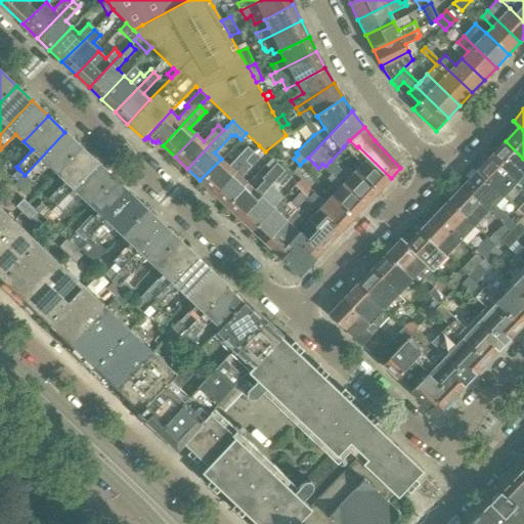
[(48,164),(57,173),(81,147),(64,132),(25,175),(32,181),(48,164)]
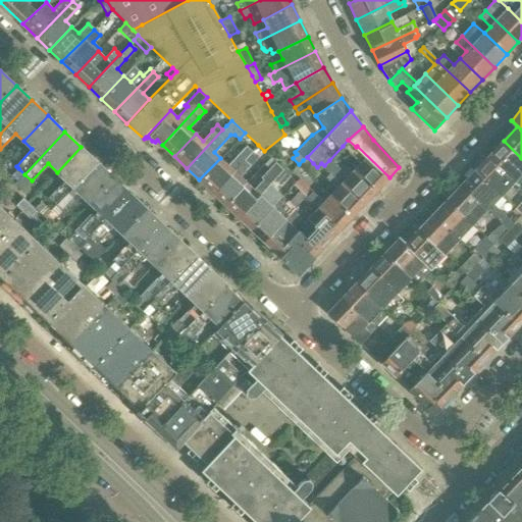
[(354,169),(376,191),(389,177),(357,146),(356,147),(348,140),(343,146),(360,162),(354,169)]
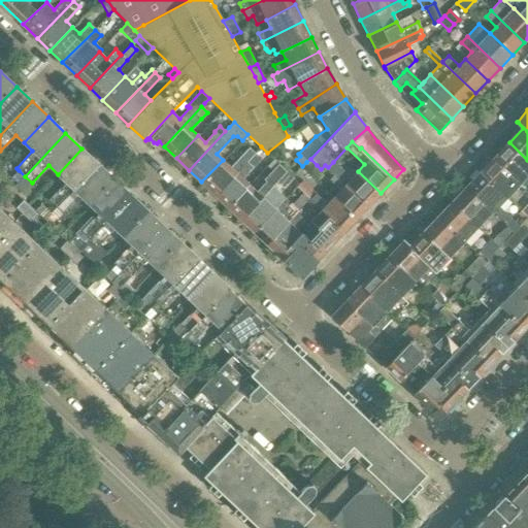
[(521,182),(527,174),(527,160),(509,142),(495,157),(521,182)]
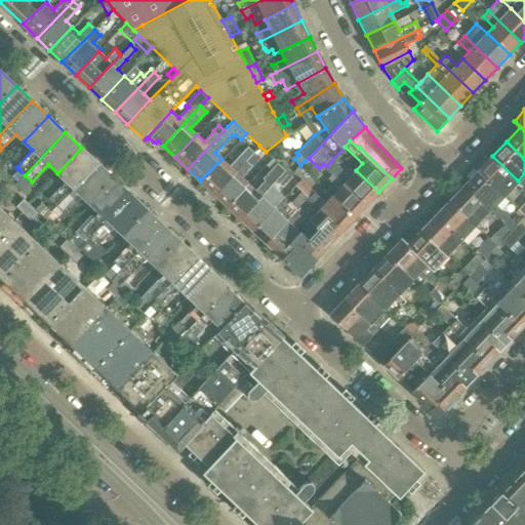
[(213,194),(227,206),(248,184),(241,176),(266,152),(259,146),(253,153),(213,194)]
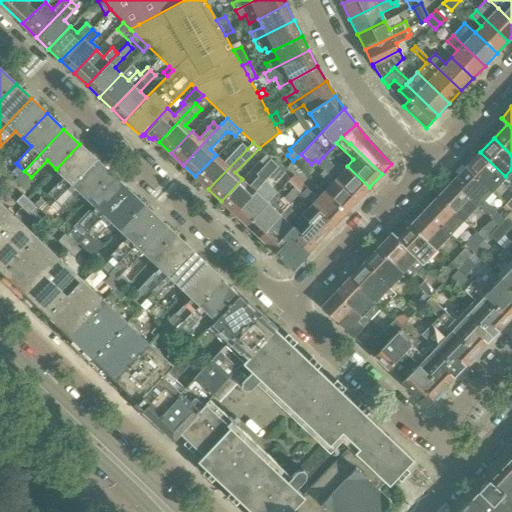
[(47,194),(55,201),(95,159),(79,144),(56,169),(63,176),(47,194)]
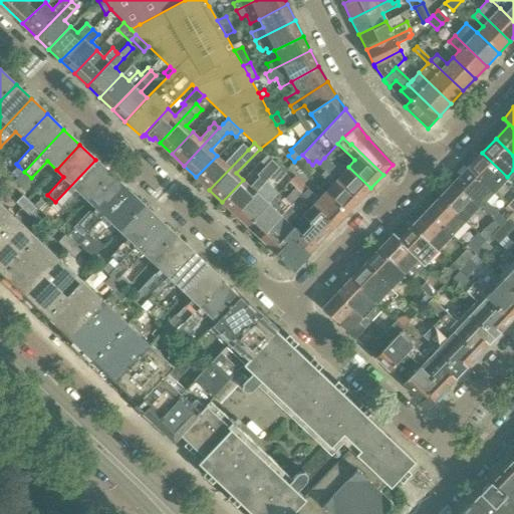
[(196,177),(209,190),(248,150),(243,145),(225,163),(217,156),(196,177)]
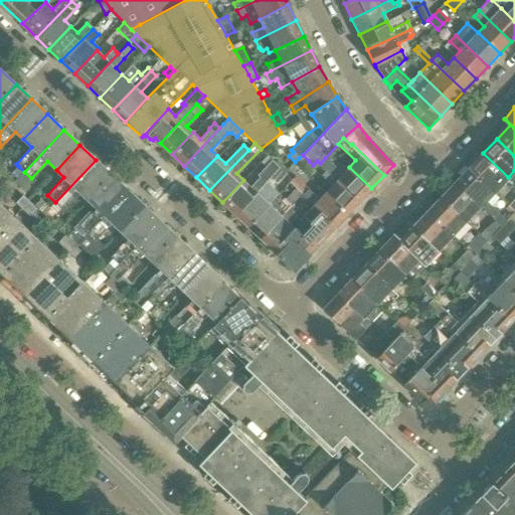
[(494,192),(508,177),(483,153),(469,168),(494,192)]
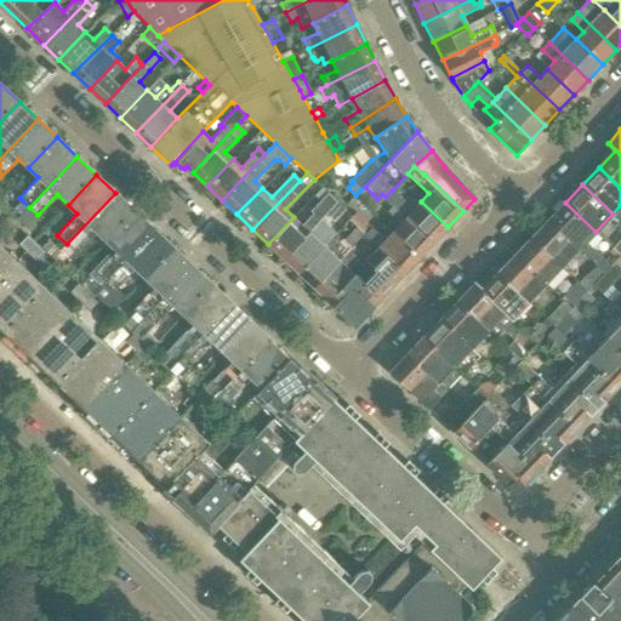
[(372,194),(365,187),(360,191),(355,195),(364,204),(372,194)]
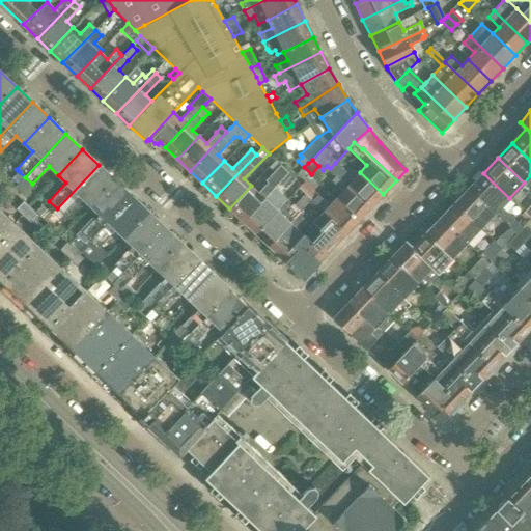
[(330,168),(337,175),(370,207),(383,194),(360,172),(353,179),(335,163),(330,168)]
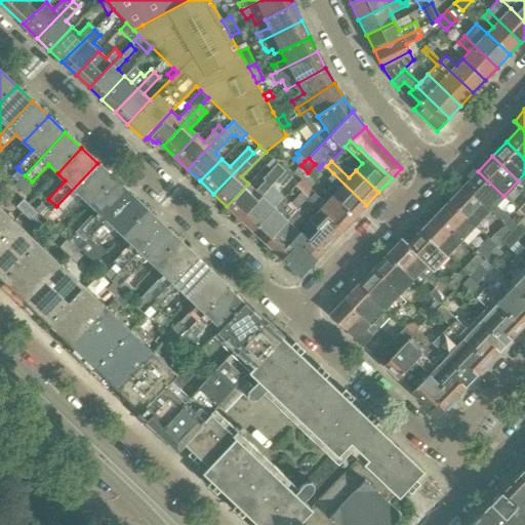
[(282,162),(279,165),(285,170),(290,176),(293,173),(282,162)]
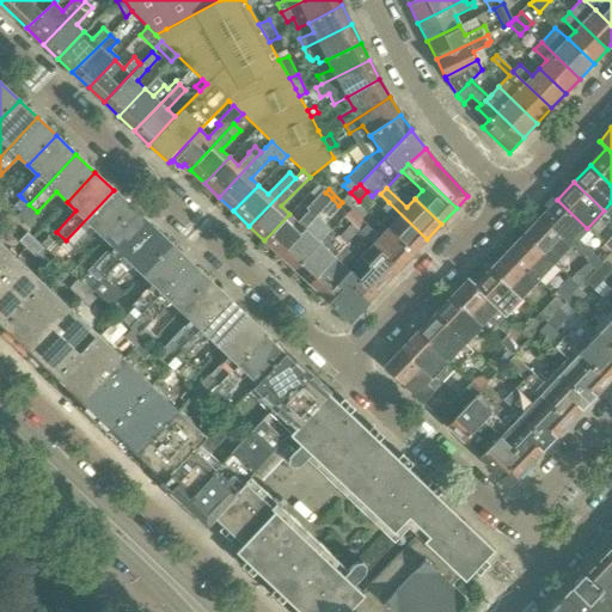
[(93,227),(104,238),(133,208),(114,190),(66,240),(74,249),(93,227)]
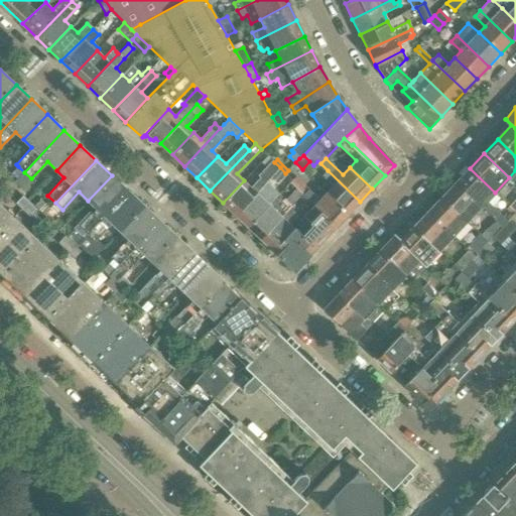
[(223,203),(236,215),(280,167),(274,162),(273,160),(258,176),(260,177),(251,187),(244,180),(223,203)]
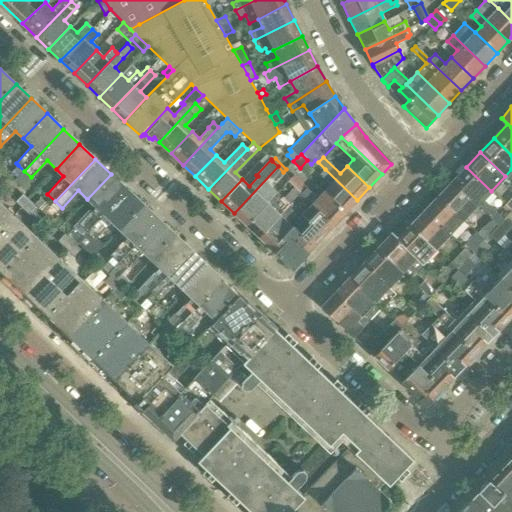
[(11,173),(17,179),(24,171),(18,165),(11,173)]
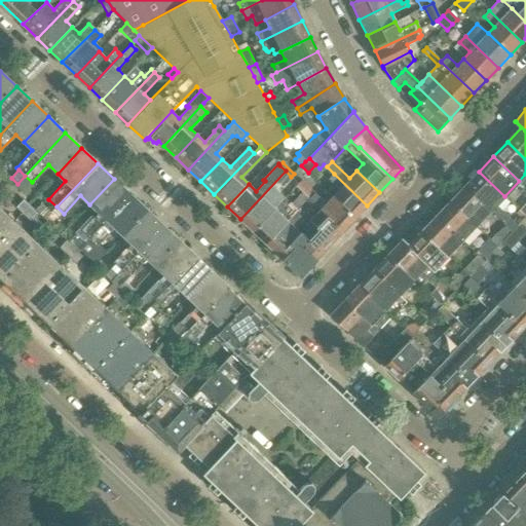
[(240,219),(252,230),(274,208),(284,197),(277,191),(291,177),(286,171),(240,219)]
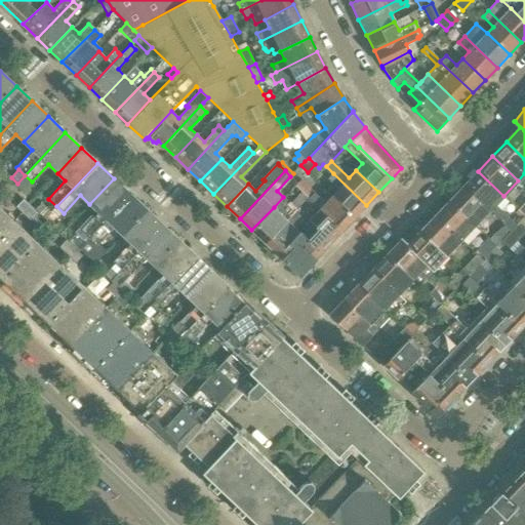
[(495,205),(503,196),(478,171),(463,186),(489,210),(503,223),(509,217),(495,205)]
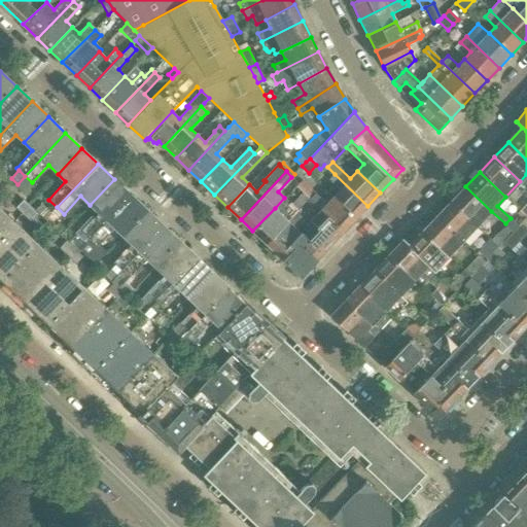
[(339,189),(332,197),(355,218),(367,206),(335,174),(329,180),(339,189)]
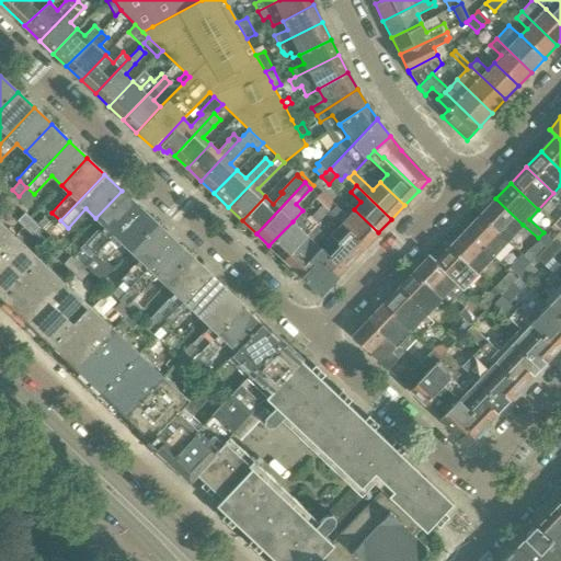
[(26,187),(19,196),(15,198),(23,206),(34,194),(26,187)]
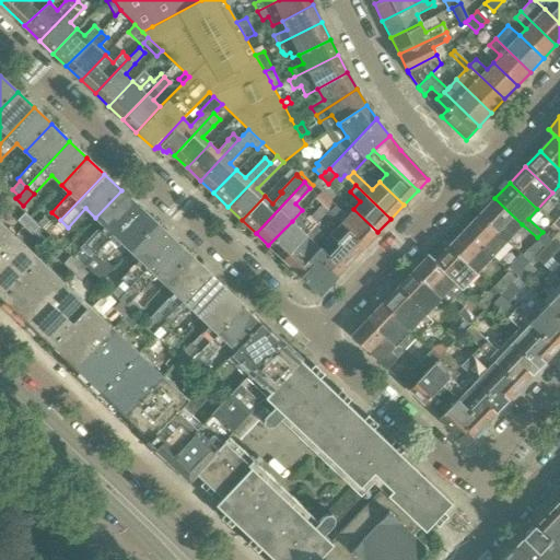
[(91,258),(95,253),(139,207),(121,190),(95,218),(104,225),(98,232),(96,230),(80,247),(91,258)]
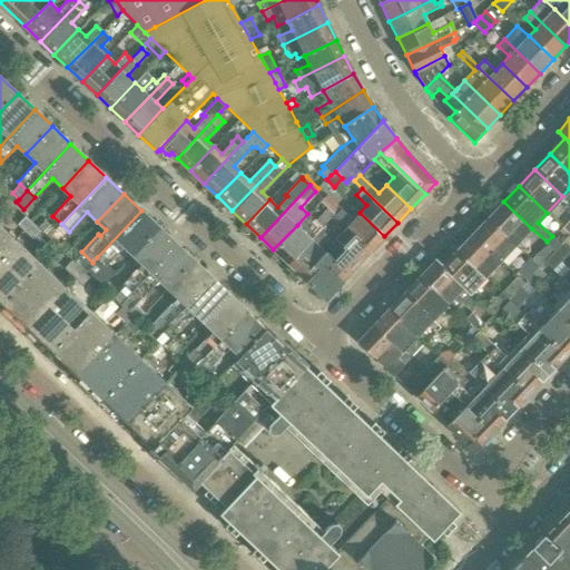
[(297,225),(273,249),(286,262),(322,227),(333,215),(346,227),(371,251),(384,236),(360,213),(353,219),(326,196),(320,202),(327,209),(316,222),(307,214),(297,225)]
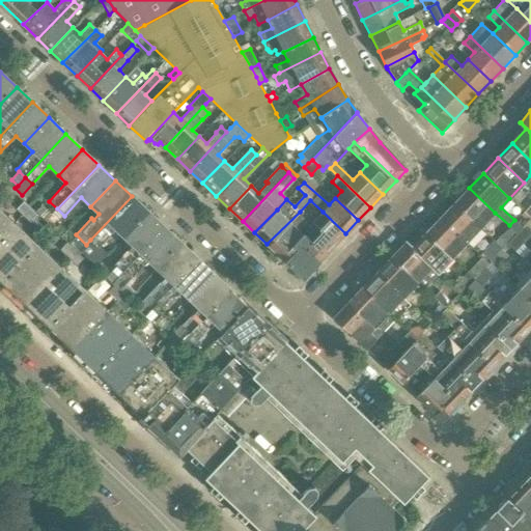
[(480,228),(495,213),(469,188),(454,203),(480,228)]
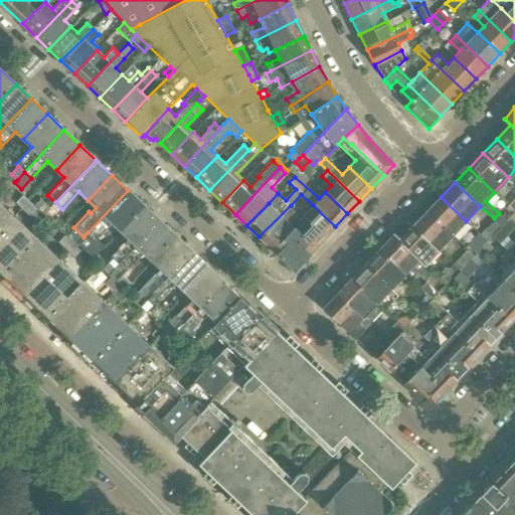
[(111,222),(120,230),(144,205),(128,190),(88,232),(95,239),(111,222)]
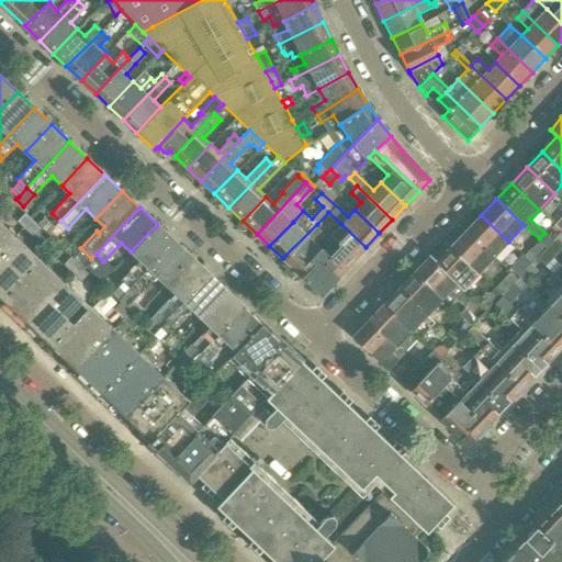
[(23,228),(24,227),(31,220),(22,212),(14,221),(23,228)]
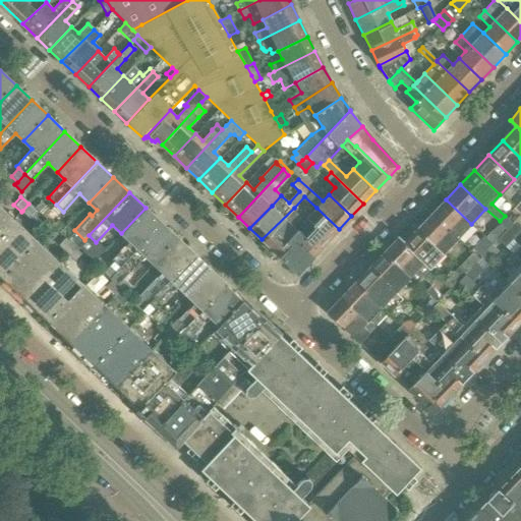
[(29,200),(36,207),(39,203),(33,196),(29,200)]
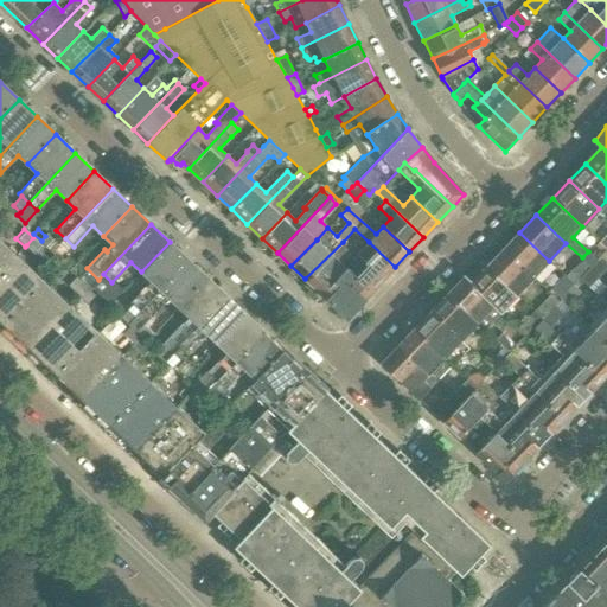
[(534,278),(549,261),(519,232),(503,249),(534,278)]
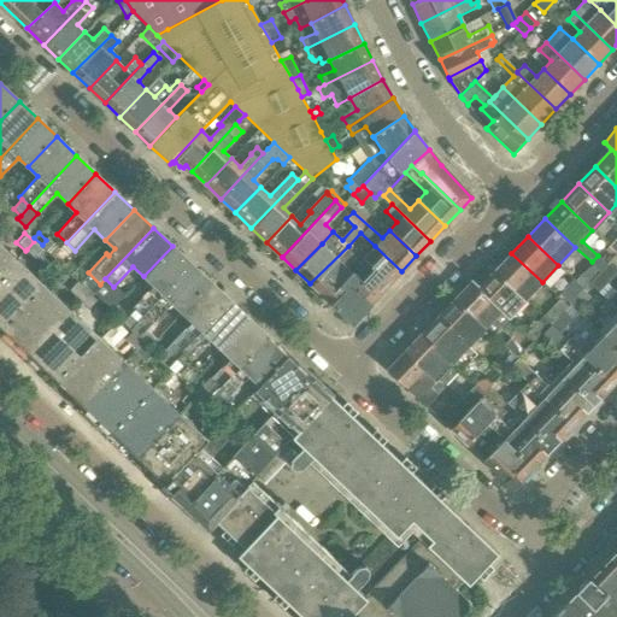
[(48,239),(46,240),(42,245),(41,246),(52,258),(60,250),(48,239)]
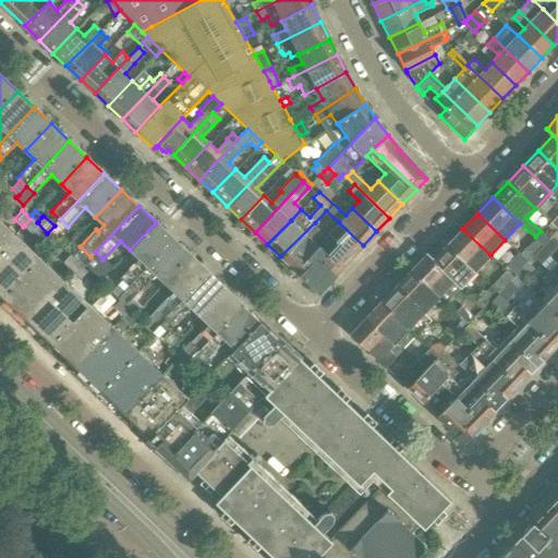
[(31,218),(24,226),(29,232),(37,225),(32,218),(31,218)]
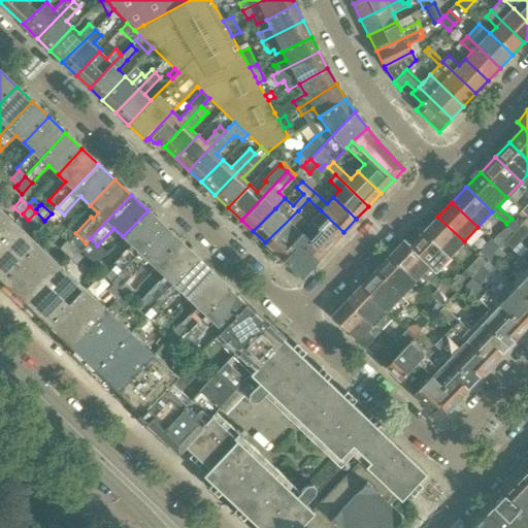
[(110,269),(104,276),(110,282),(164,226),(147,210),(123,236),(131,243),(109,268),(110,269)]
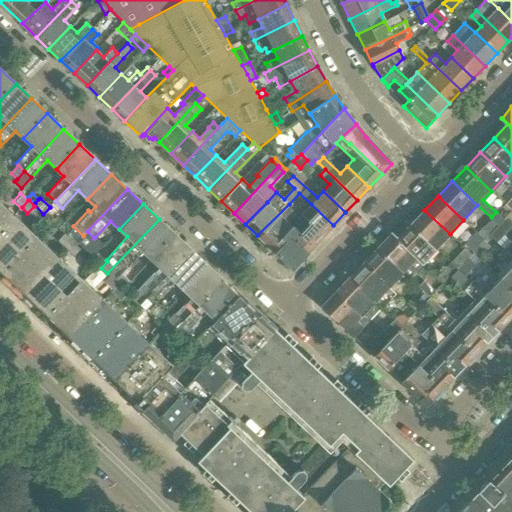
[(257,235),(270,247),(292,226),(286,220),(295,210),(289,204),(257,235)]
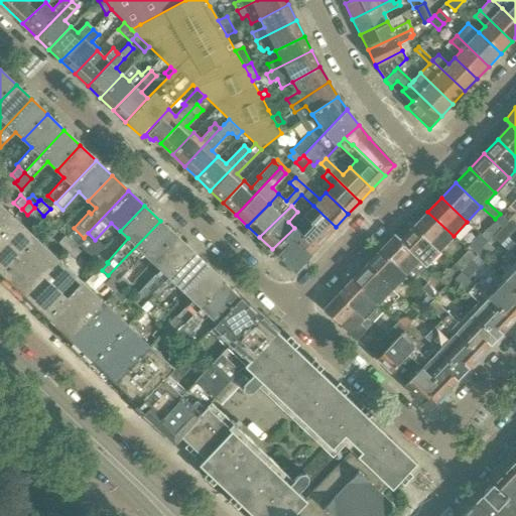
[(303,218),(301,220),(324,239),(336,227),(313,206),(302,217),(303,218)]
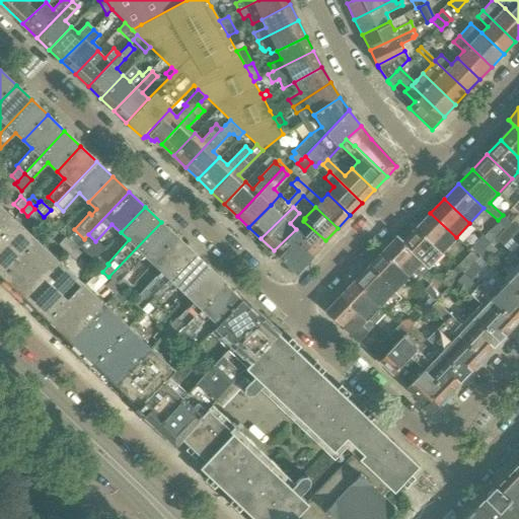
[(44,217),(60,232),(64,227),(53,216),(55,214),(51,210),(44,217)]
